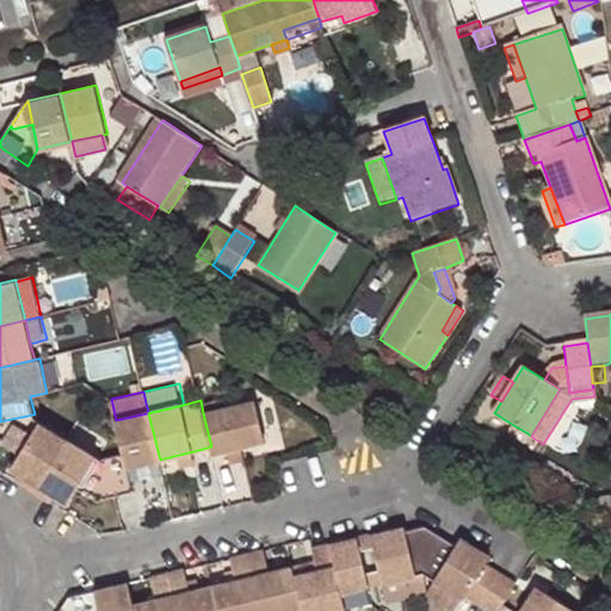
[(211,446),(213,454),(229,449),(244,445),(266,439),(257,400),(203,413),(211,446)]
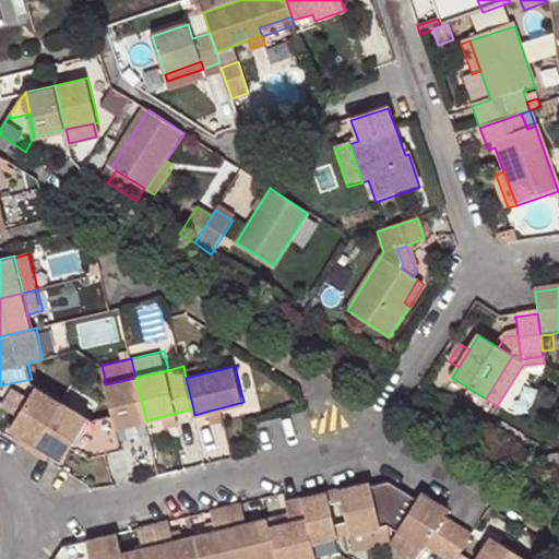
[(114,415),(117,427),(146,420),(135,378),(106,384),(114,415)]
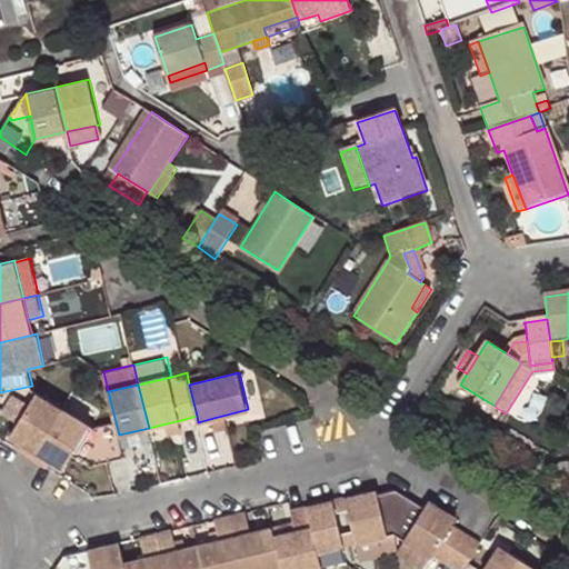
[(33,459),(65,409),(33,390),(32,386),(0,392),(0,403),(1,408),(19,420),(10,435),(22,443),(19,450),(33,459)]
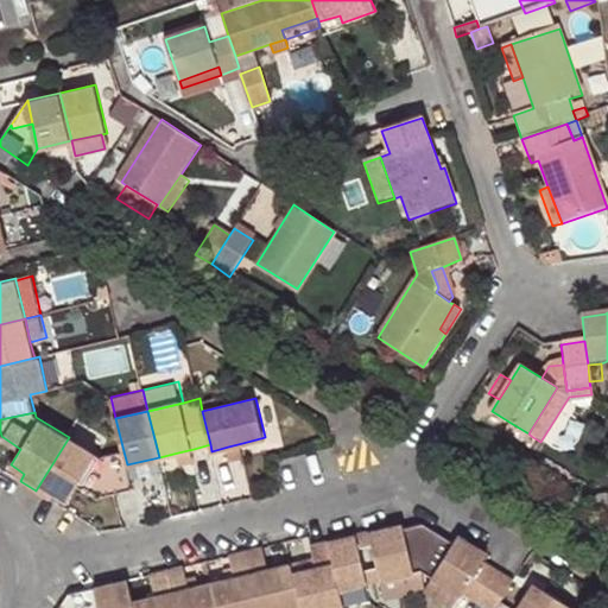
[(531,436),(529,434),(511,423),(506,431),(526,444),(531,436)]
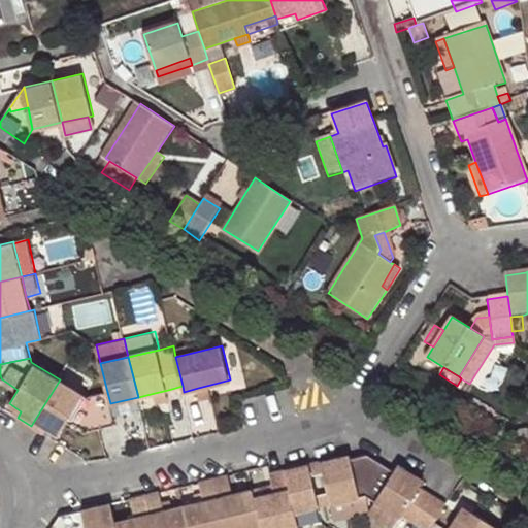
[(88,397),(60,380),(31,426),(45,434),(48,428),(60,435),(68,422),(84,430),(99,427),(91,396),(88,397)]
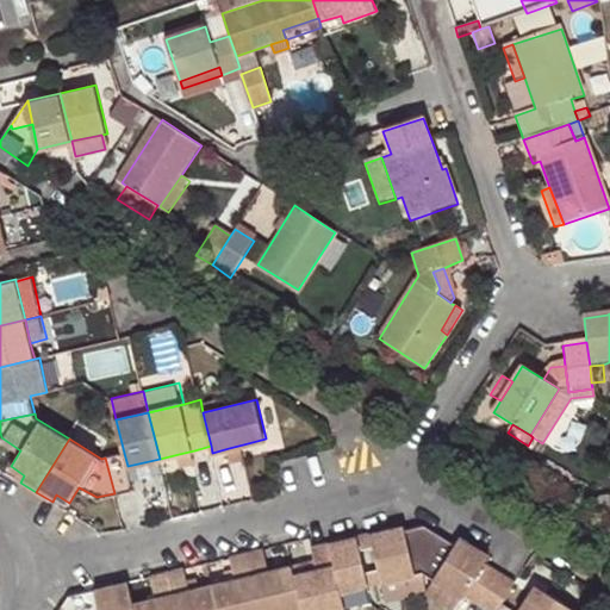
[(246,459),(243,444),(229,448),(232,462),(246,459)]
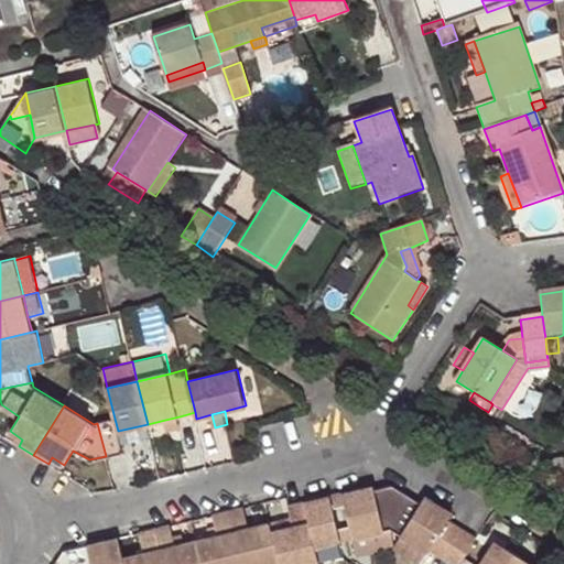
[(182,427),(180,416),(165,420),(169,431),(182,427)]
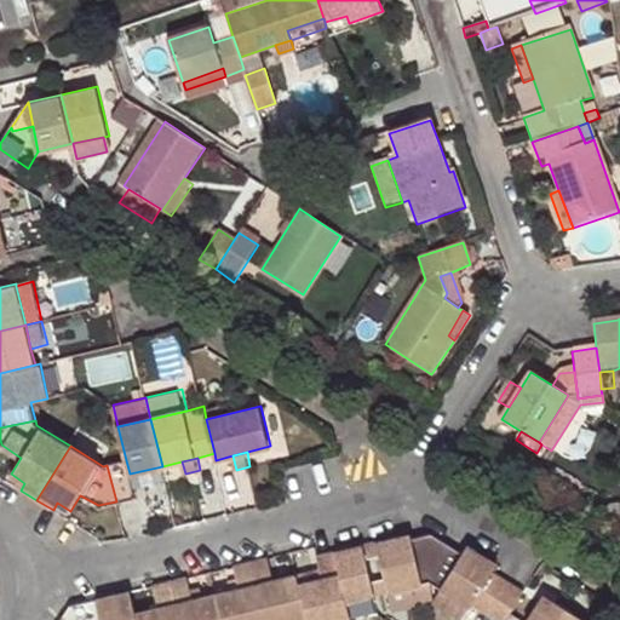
[(116,501),(136,498),(135,492),(130,474),(126,460),(107,465),(116,501)]
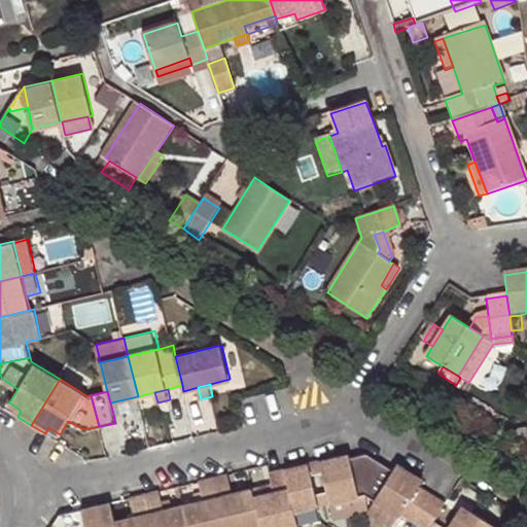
[(110,402),(114,418),(141,411),(138,396),(110,402)]
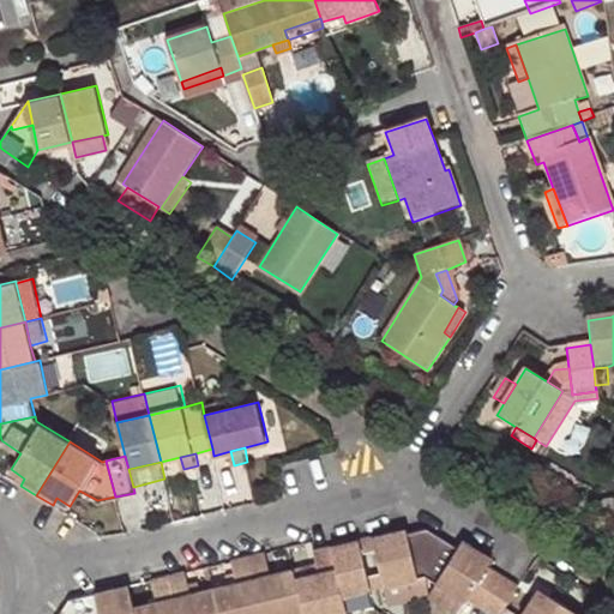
[(381,573),(384,585),(426,576),(426,565),(445,540),(429,529),(408,534),(407,529),(373,536),(375,548),(377,552),(381,573)]
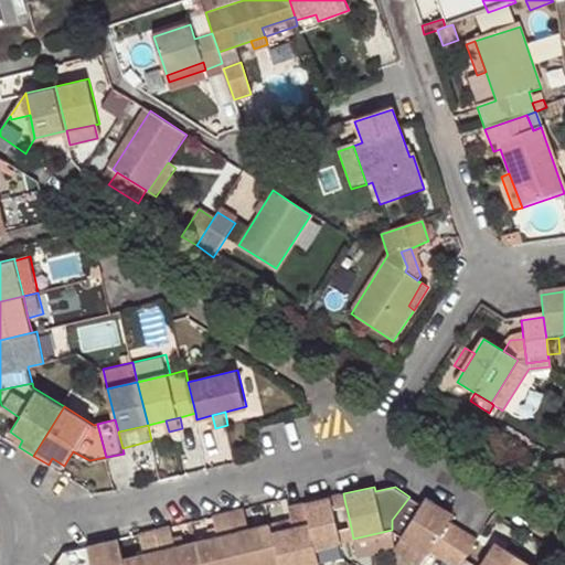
[(331,497),(333,508),(345,504),(343,493),(331,497)]
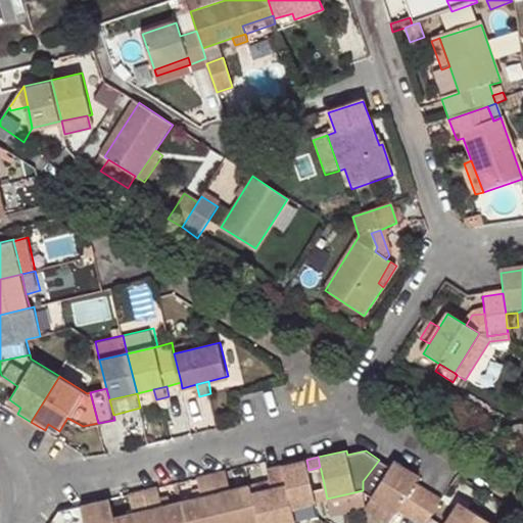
[(306,460),(283,465),(293,506),(317,501),(315,490),(310,473),(308,470),(306,460)]
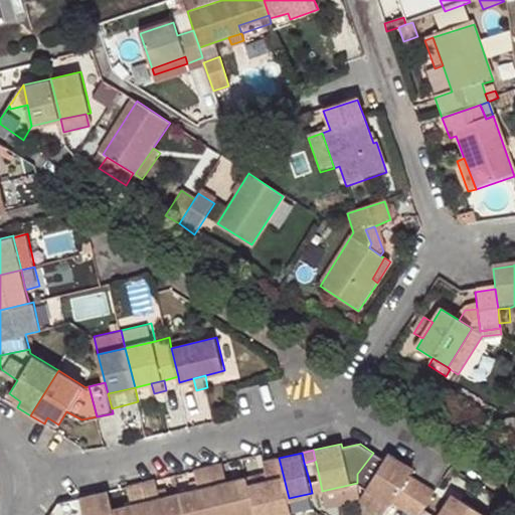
[(373,453),(357,474),(357,483),(367,490),(385,461),(373,453)]
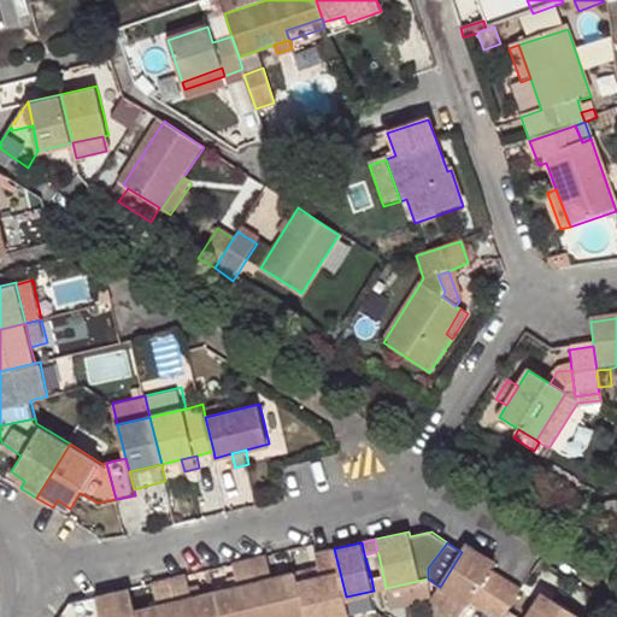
[(440,587),(469,606),(471,603),(487,612),(507,581),(489,570),(495,562),(468,544),(462,552),(440,587)]
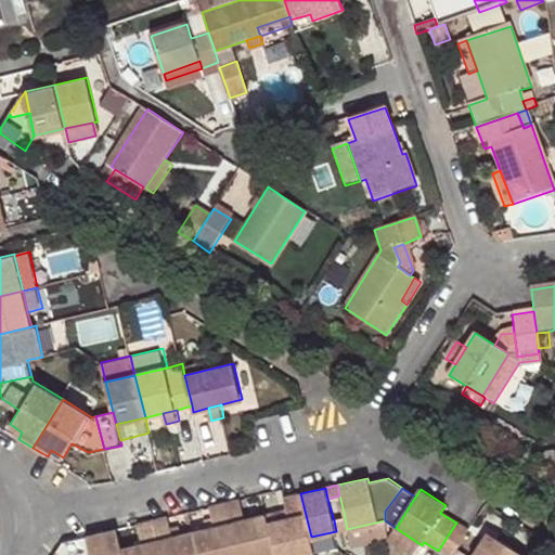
[(311,537),(300,493),(285,498),(284,498),(287,511),(288,518),(269,524),(276,554),(275,554),(314,554),(311,537)]
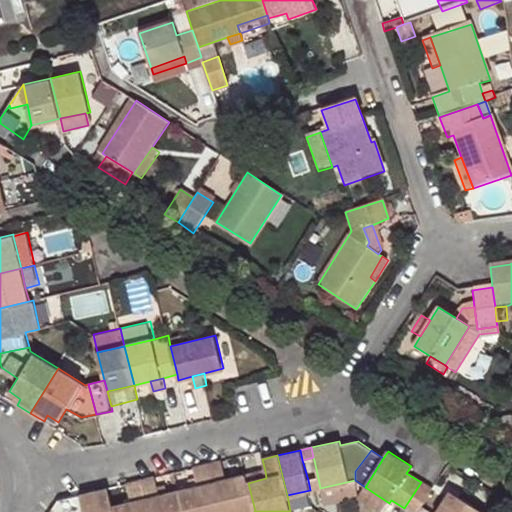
[(208,465),(219,511),(251,511),(255,511),(248,483),(248,481),(246,476),(226,479),(222,461),(208,465)]
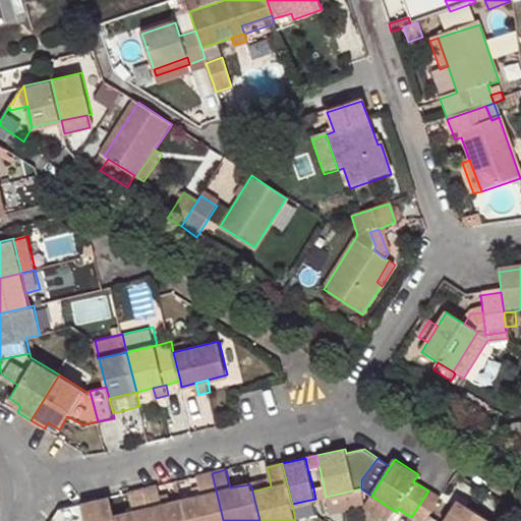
[(183,500),(187,520),(223,520),(212,473),(197,476),(199,487),(201,495),(195,497),(183,500)]
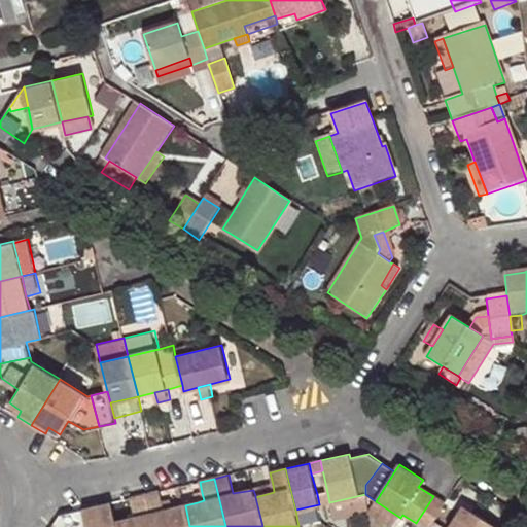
[(274,492),(273,485),(253,490),(255,495),(255,497),(274,492)]
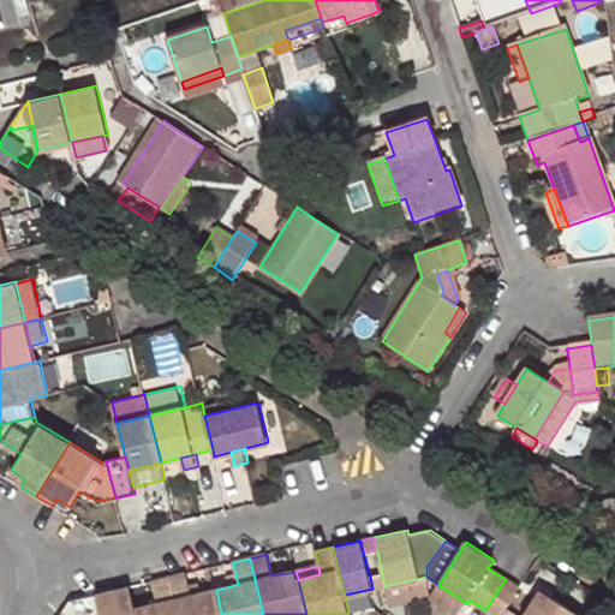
[(169,577),(179,614),(221,614),(216,590),(192,595),(186,573),(169,577)]
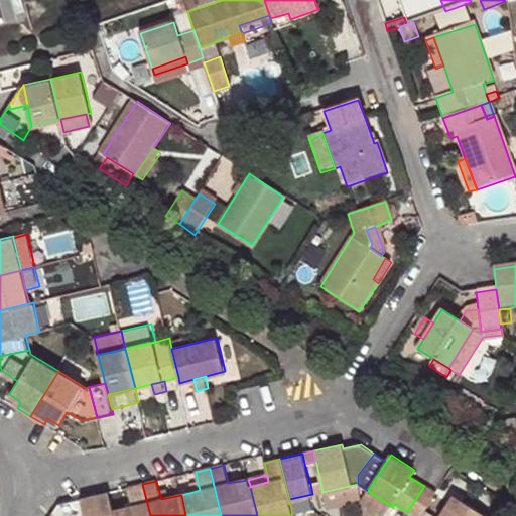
[(323,492),(320,482),(310,484),(312,494),(323,492)]
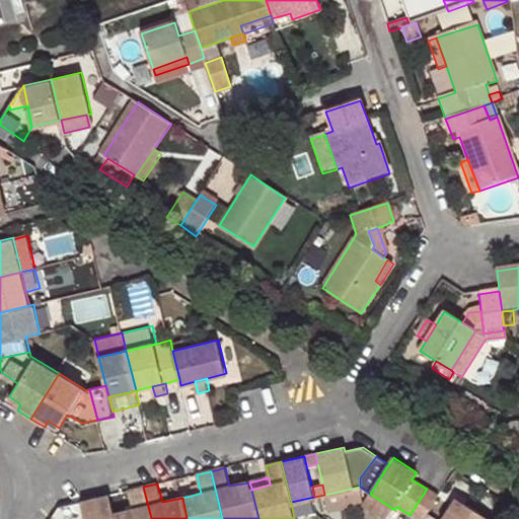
[(115,518),(151,518),(143,487),(129,491),(132,509),(114,514),(115,518)]
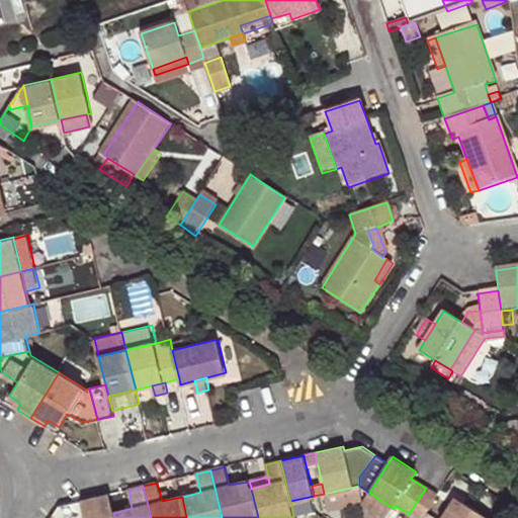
[(359,486),(324,494),(328,510),(362,502),(359,486)]
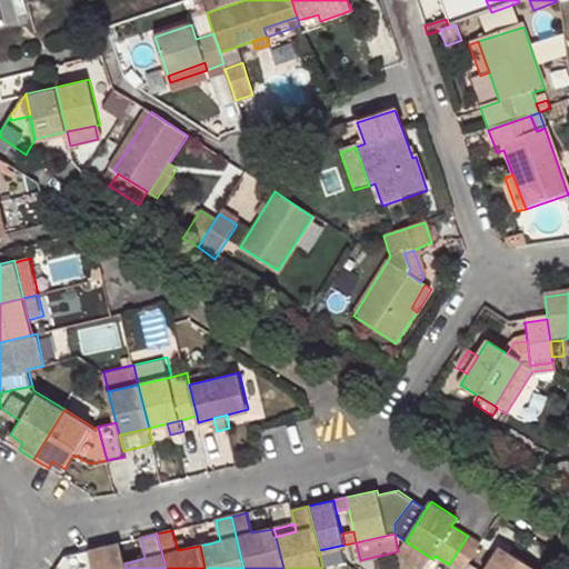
[(466,568),(482,545),(468,536),(449,565),(456,568),(466,568)]
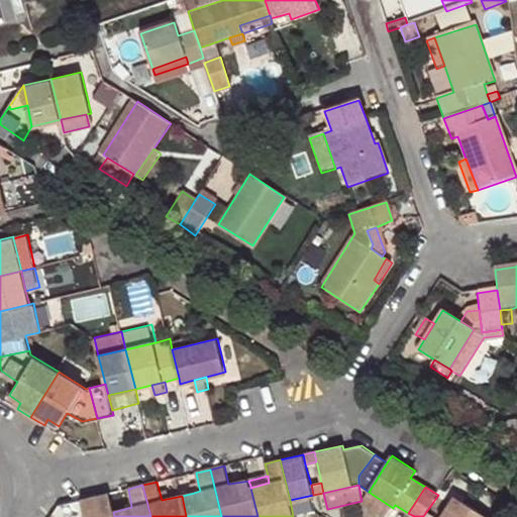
[(378,516),(385,516),(393,508),(369,492),(360,505),(378,516)]
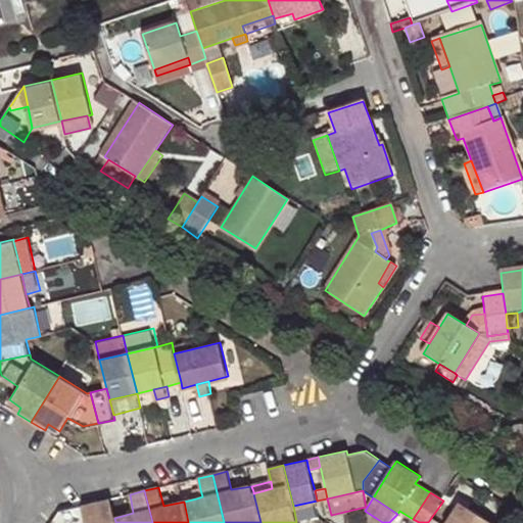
[(81,506),(85,522),(115,522),(114,518),(110,498),(81,506)]
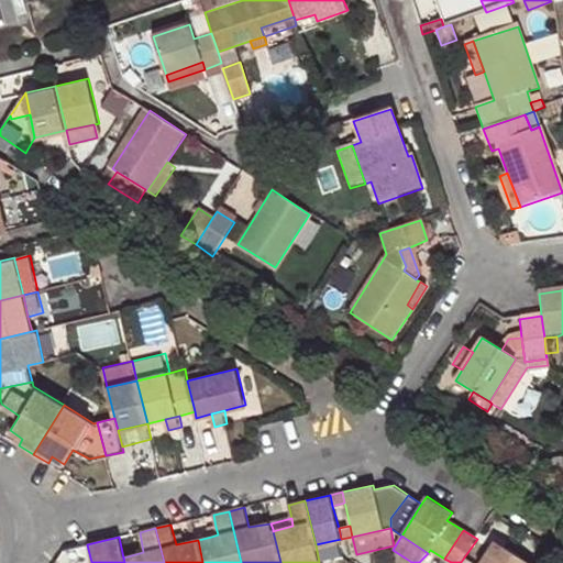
[(531,562),(496,541),(479,562),(531,562)]
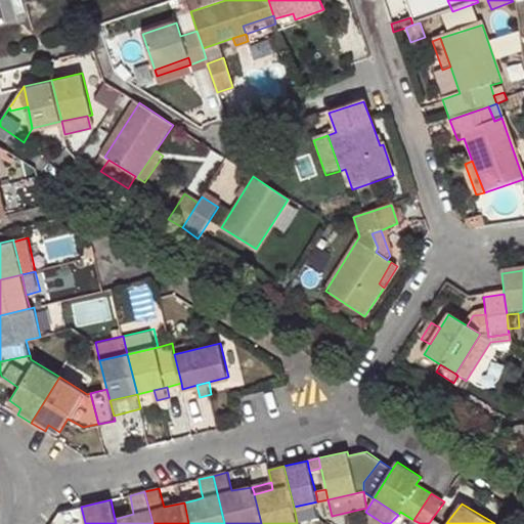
[(62,512),(53,523),(85,523),(81,507),(62,512)]
